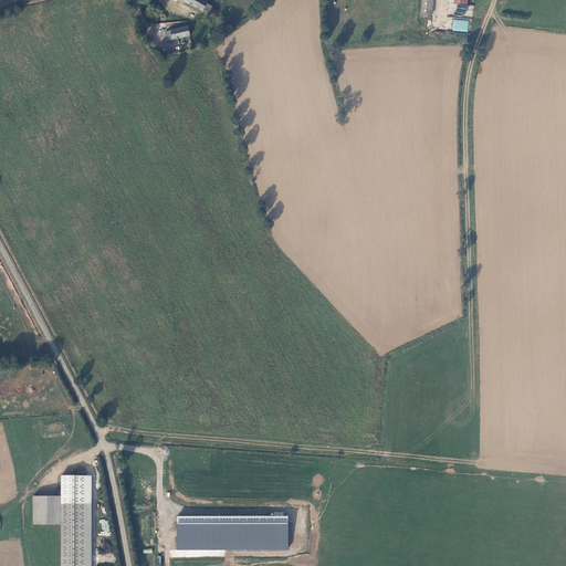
[(177,0),(200,11),(200,10),(212,17),(216,10),(203,4),(205,2),(199,0),(177,0)]
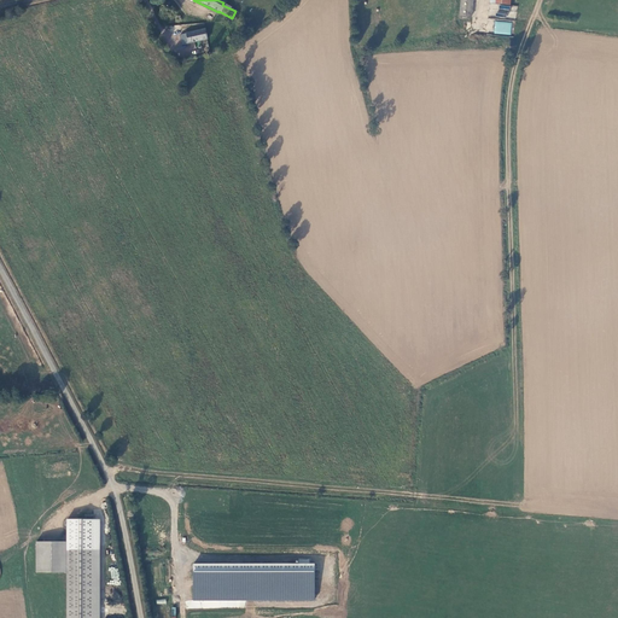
[(461,0),(460,15),(472,16),(473,0),(461,0)]
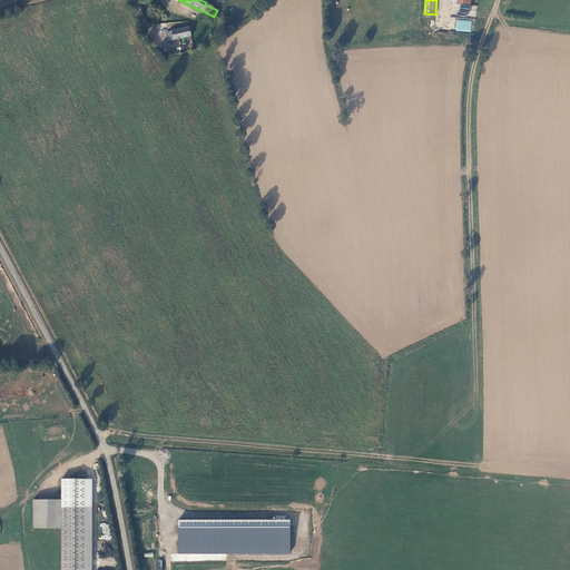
[(457,19),(455,31),(471,32),(472,21),(457,19)]
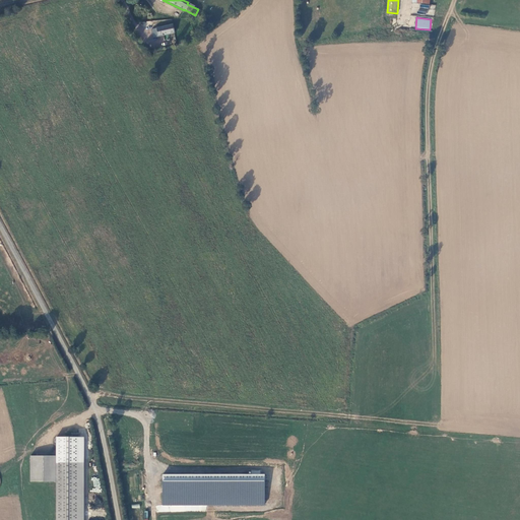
[(153,30),(147,31),(149,39),(172,33),(170,24),(152,28),(153,30)]
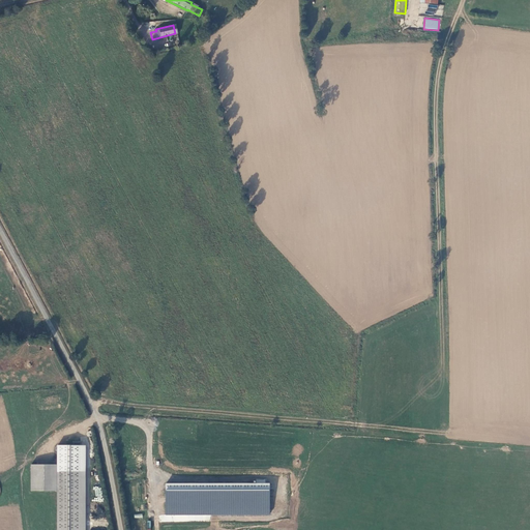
[(78,529),(79,472),(57,472),(57,466),(31,465),(30,491),(57,492),(56,529),(78,529)]
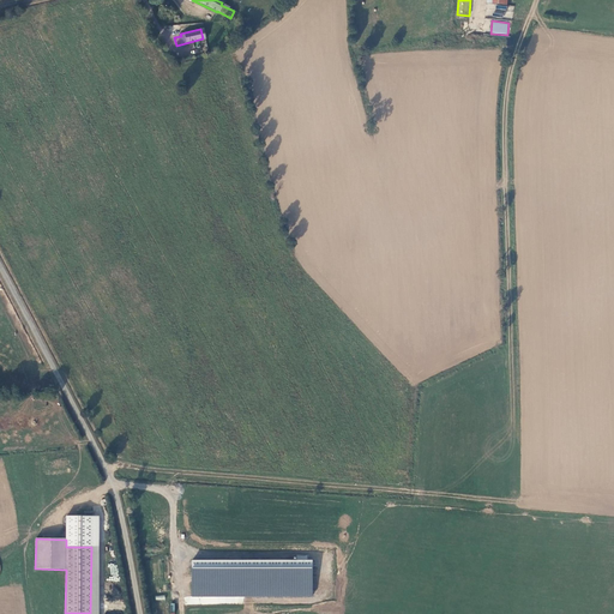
[(192,563),(192,597),(314,596),(313,563),(192,563)]
